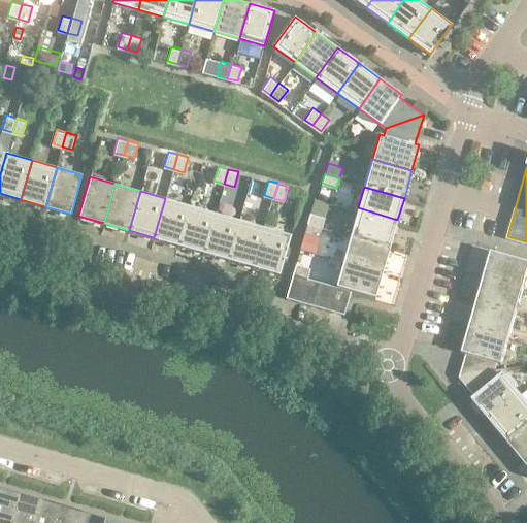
[(191,205),(165,198),(154,237),(179,244),(191,205)]
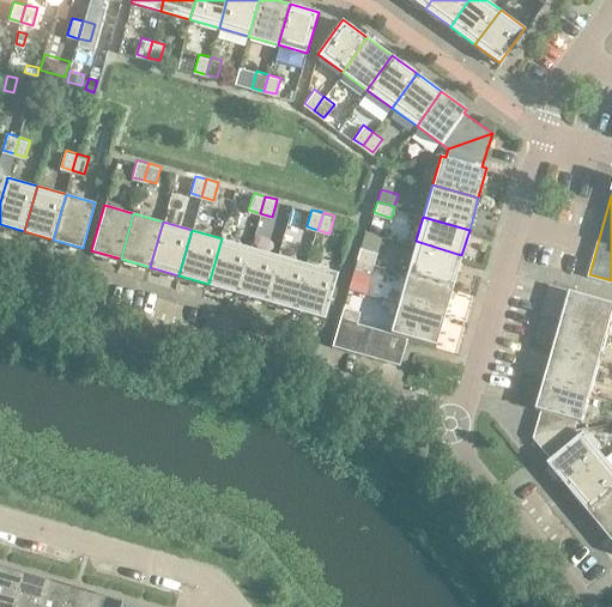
[(250,247),(222,238),(208,284),(237,292),(250,247)]
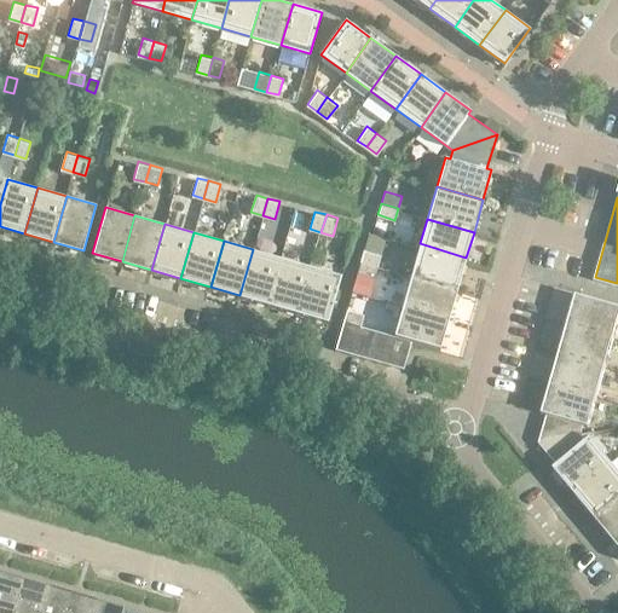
[(466,258),(420,243),(411,275),(457,288),(466,258)]
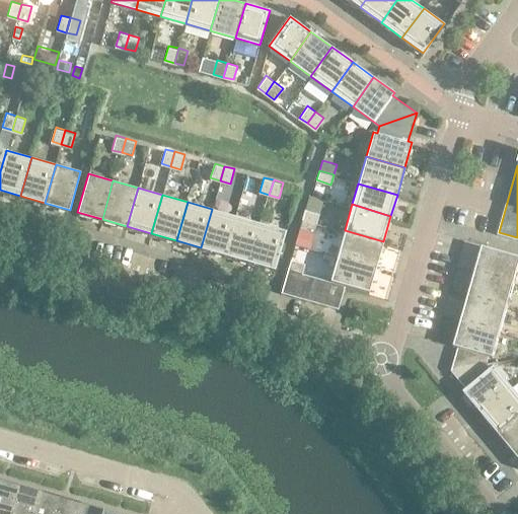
[(319,212),(305,208),(302,218),(316,222),(319,212)]
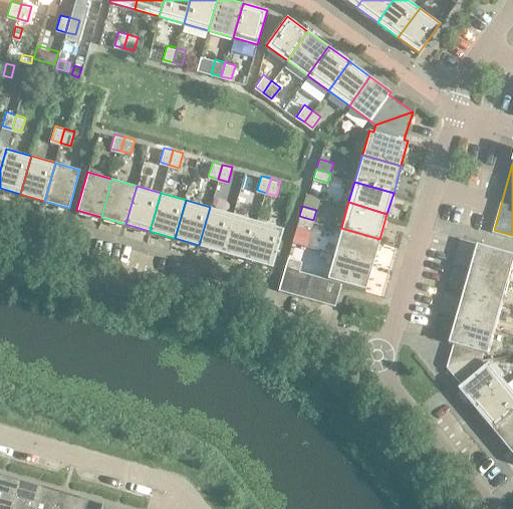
[(235,214),(210,207),(199,245),(224,252),(235,214)]
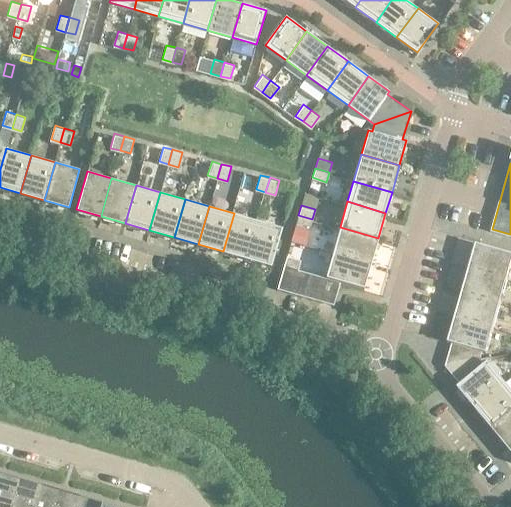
[(258,220),(234,213),(223,251),(247,258),(258,220)]
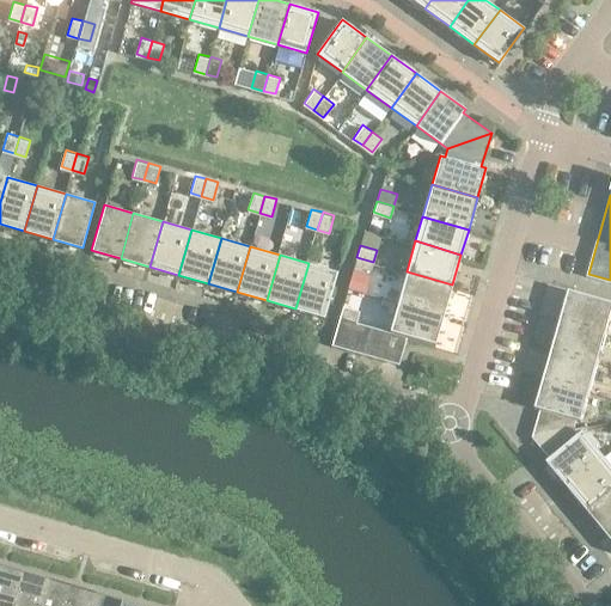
[(373,262),(356,257),(354,269),(371,274),(373,262)]
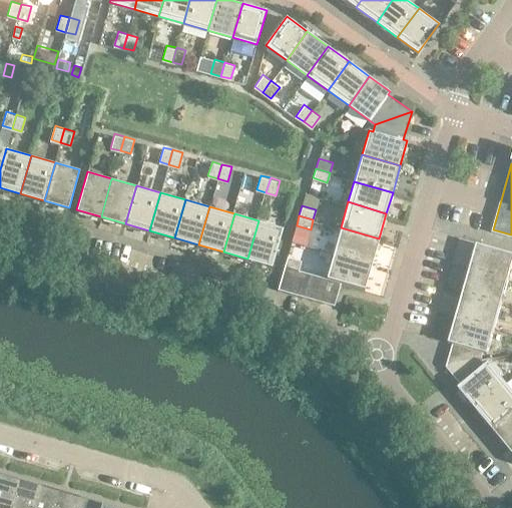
[(283,227),(259,220),(247,259),(272,266),(283,227)]
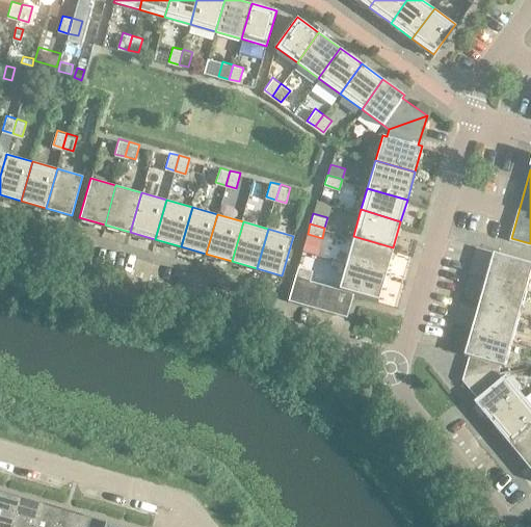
[(322,238),(308,234),(302,248),(318,253),(322,238)]
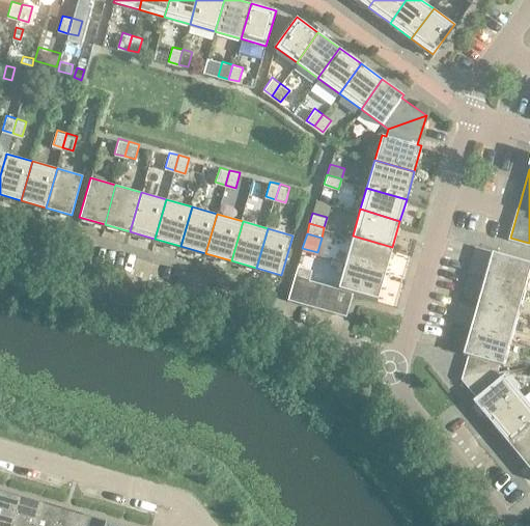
[(392,247),(353,236),(345,261),(385,273),(392,247)]
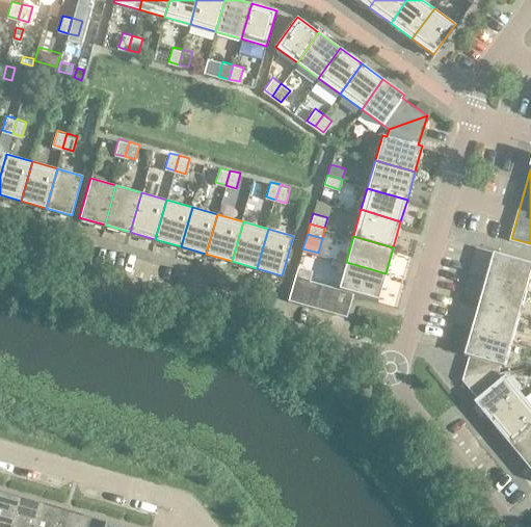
[(530,260),(496,251),(488,277),(528,288),(530,279),(530,260)]
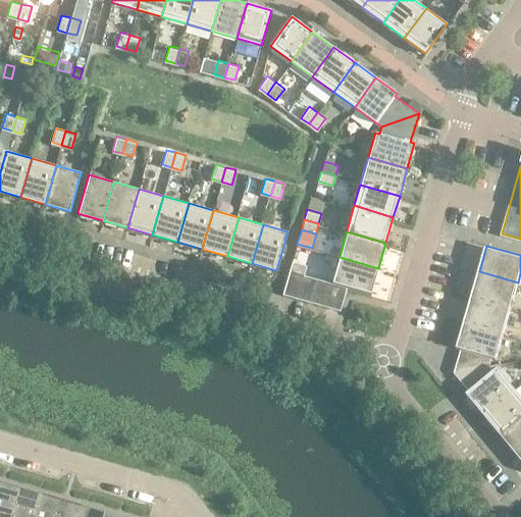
[(378,268),(340,257),(332,281),(335,282),(347,286),(371,293),(378,268)]
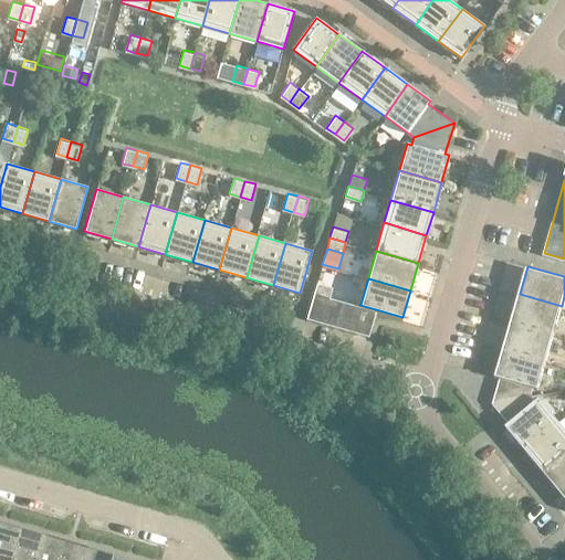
[(333,286),(317,281),(314,292),(326,295),(330,296),(333,286)]
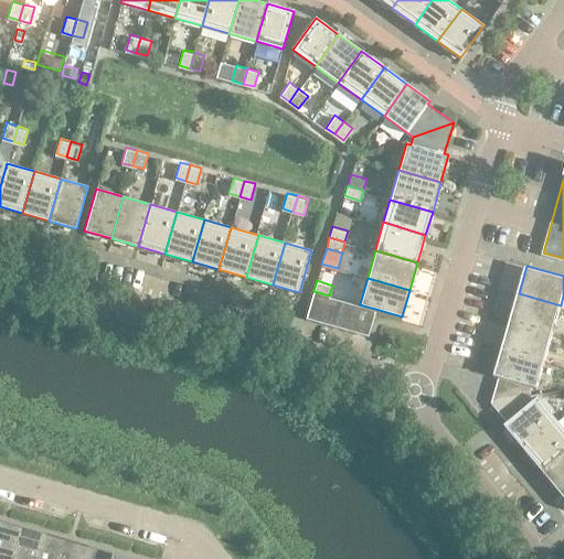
[(326,294),(314,291),(307,316),(319,320),(326,294)]
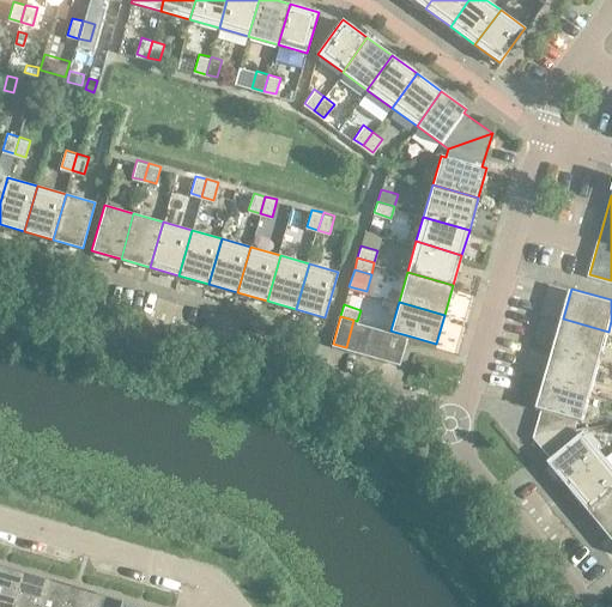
[(609,332),(563,319),(555,347),(600,360),(609,332)]
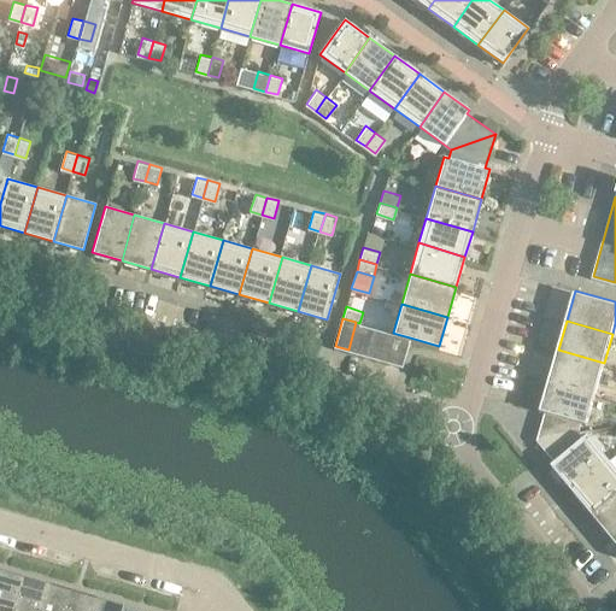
[(369,325),(359,323),(356,322),(348,350),(362,353),(369,325)]
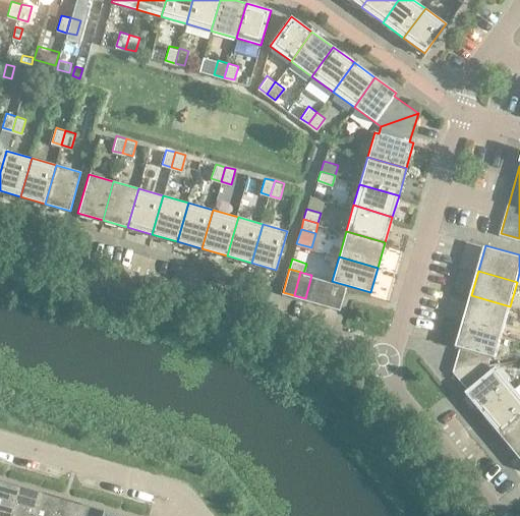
[(324,279),(311,275),(305,298),(316,301),(324,279)]
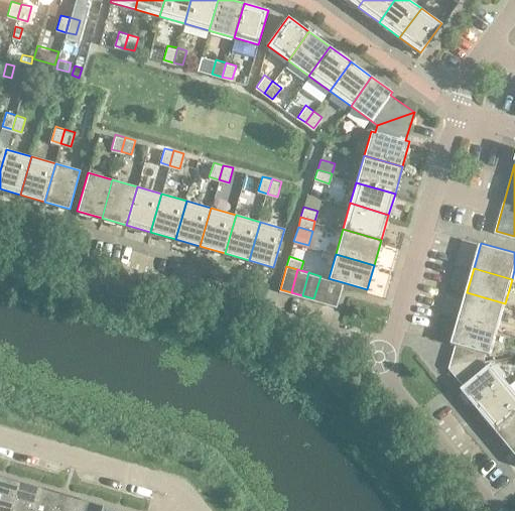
[(332,279),(329,278),(320,276),(313,298),(326,302),(332,279)]
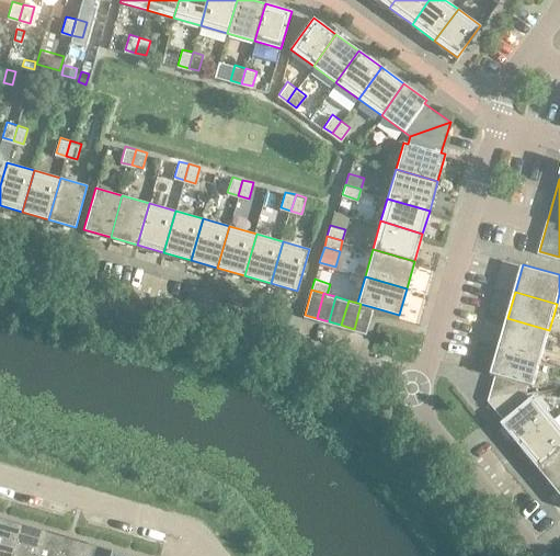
[(373,307),(361,304),(354,329),(366,332),(373,307)]
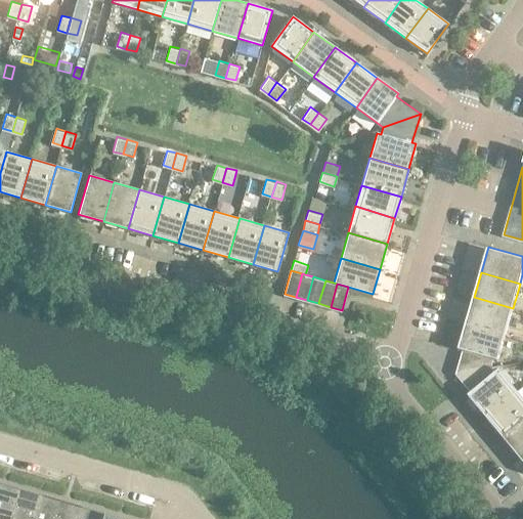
[(513,308),(474,297),(467,322),(506,334),(513,308)]
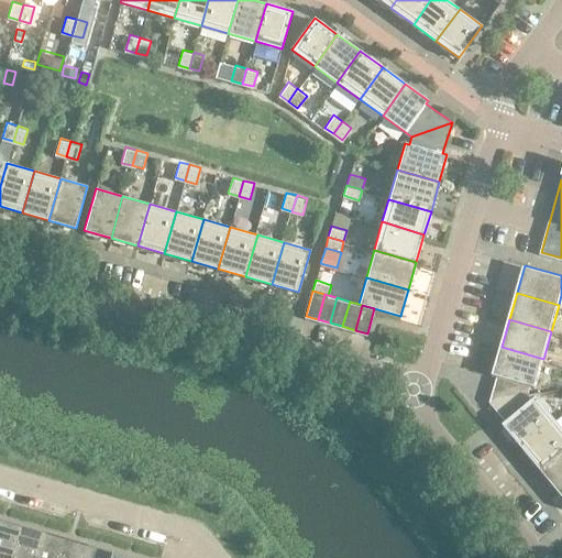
[(543,359),(502,347),(494,373),(498,375),(492,400),(529,392),(531,384),(536,385),(543,359)]
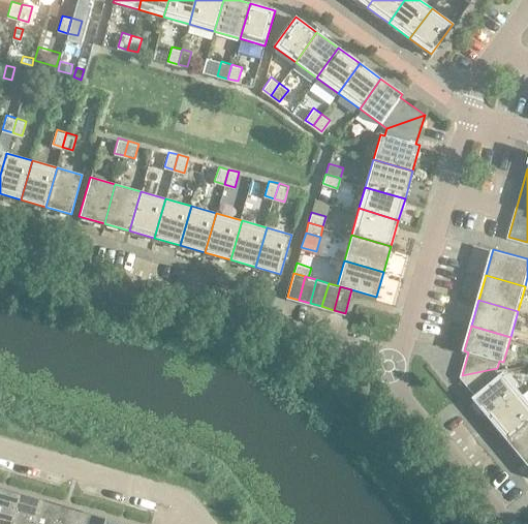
[(501,374),(497,368),(462,375),(477,395),(474,397),(491,418),(522,392),(505,371),(501,374)]
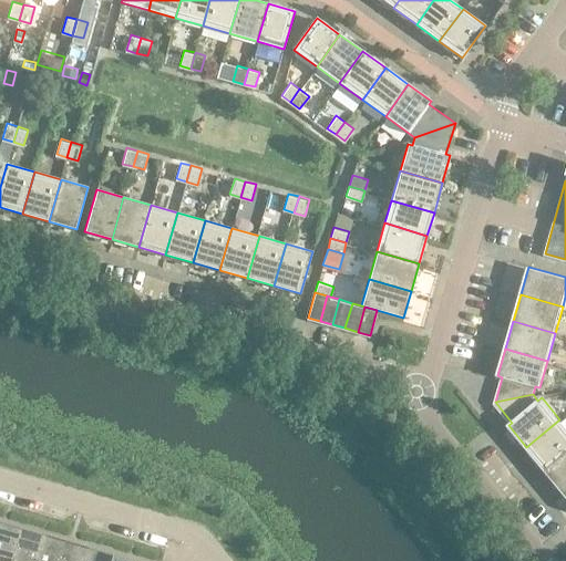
[(565,426),(559,419),(526,447),(545,468),(565,450),(565,426)]
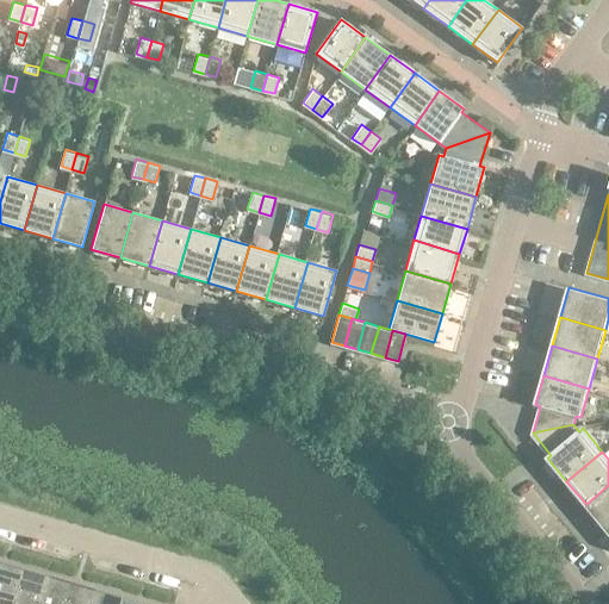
[(608,485),(586,504),(606,528),(608,524),(608,485)]
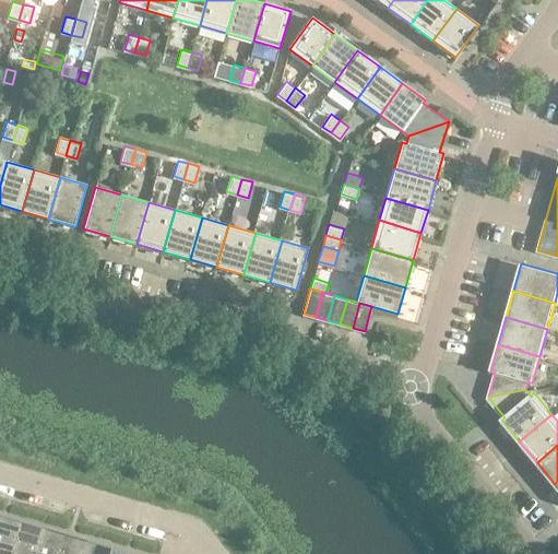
[(4,519),(0,517),(0,553),(10,553),(20,520),(6,517),(4,519)]
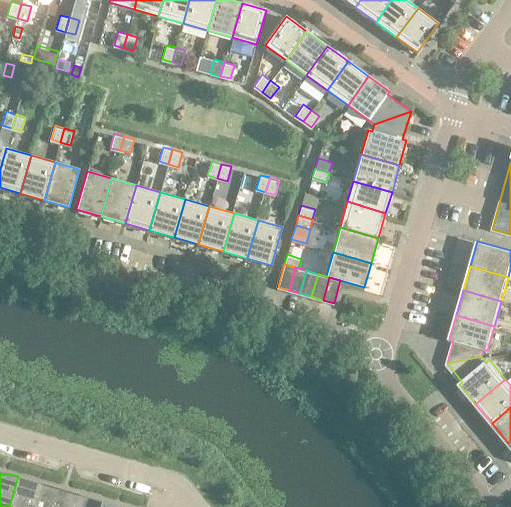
[(31,480),(18,476),(9,506),(32,506),(39,484),(31,482),(31,480)]
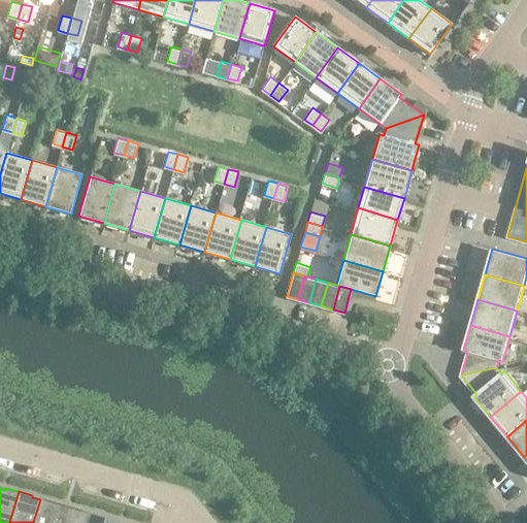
[(48,502),(40,499),(33,522),(56,522),(62,503),(48,500),(48,502)]
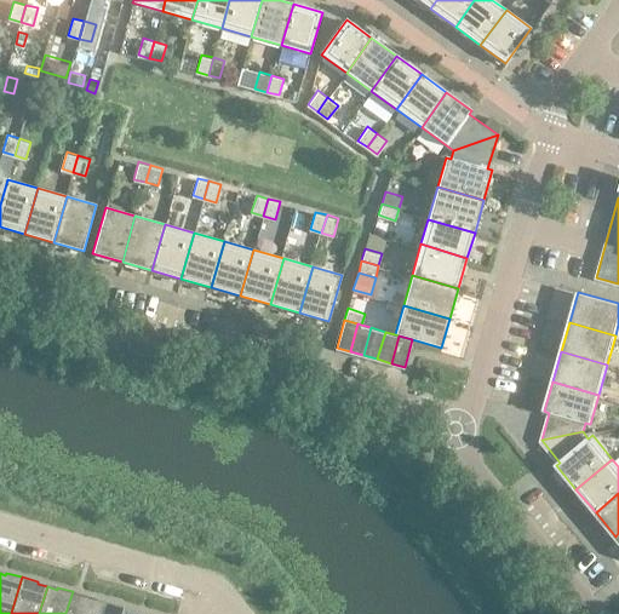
[(89,596),(73,591),(66,613),(93,613),(97,601),(87,598),(89,596)]
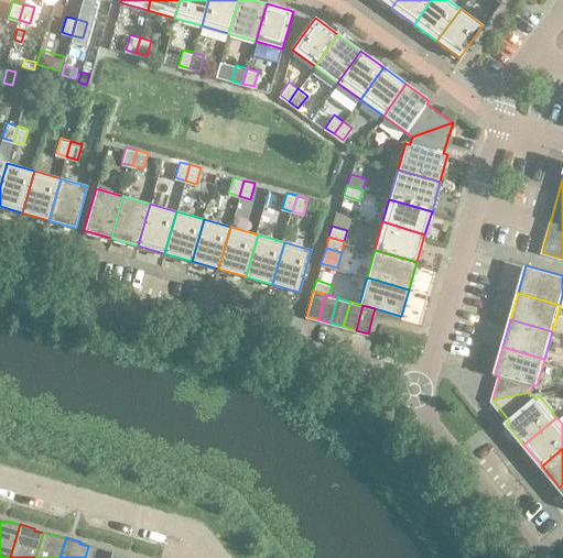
[(97,549),(88,546),(85,557),(109,557),(112,550),(98,547),(97,549)]
